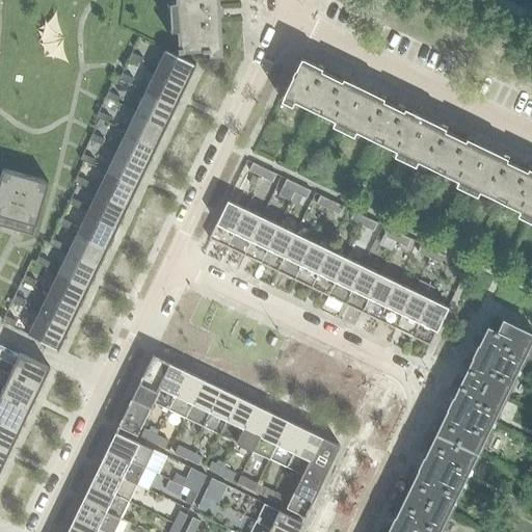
[(174,0),(178,51),(202,50),(202,51),(208,50),(208,55),(221,55),(217,0),(174,0)]
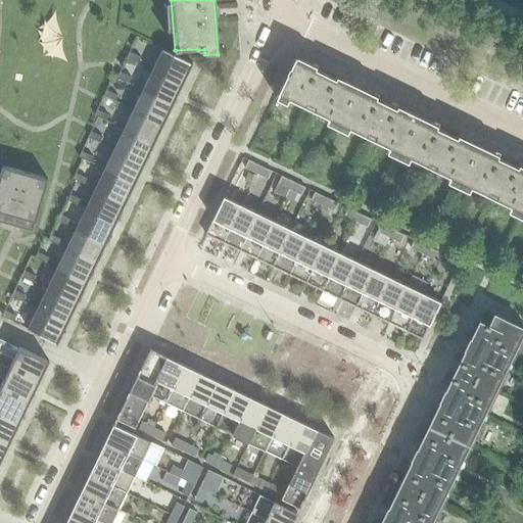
[(161,49),(152,70),(181,85),(191,63),(190,62),(186,61),(161,49)]
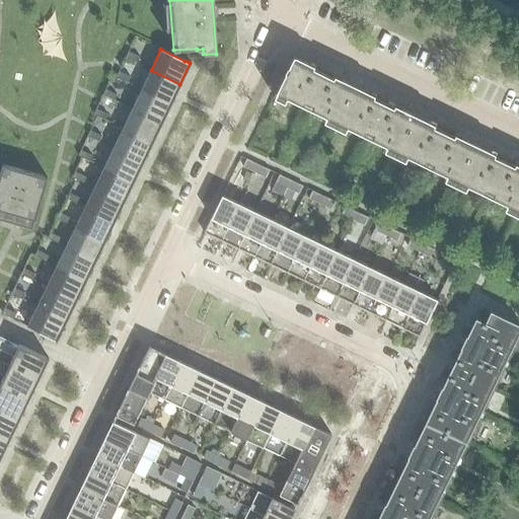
[(136,63),(139,57),(128,52),(125,58),(136,63)]
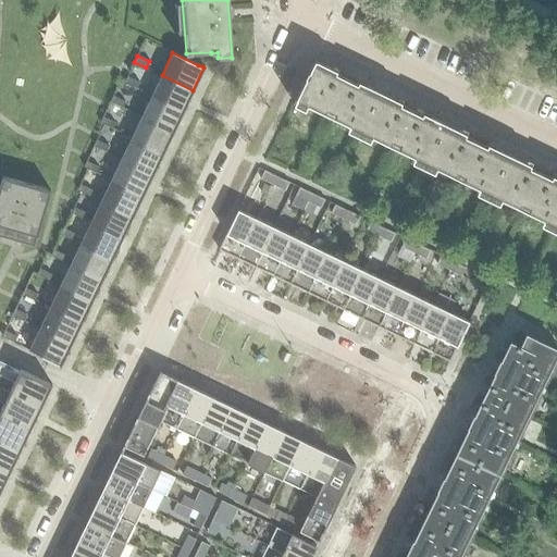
[(293,99),(355,130),(373,90),(312,61),(293,99)]
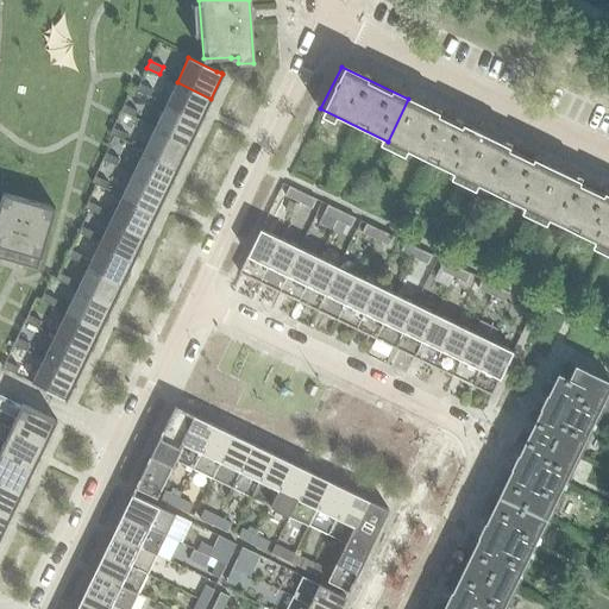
[(211,99),(177,82),(165,105),(200,121),(211,99)]
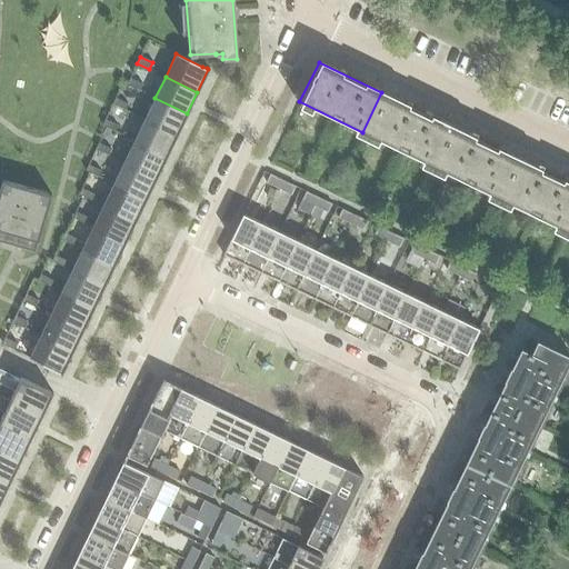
[(139,90),(141,85),(129,79),(127,85),(139,90)]
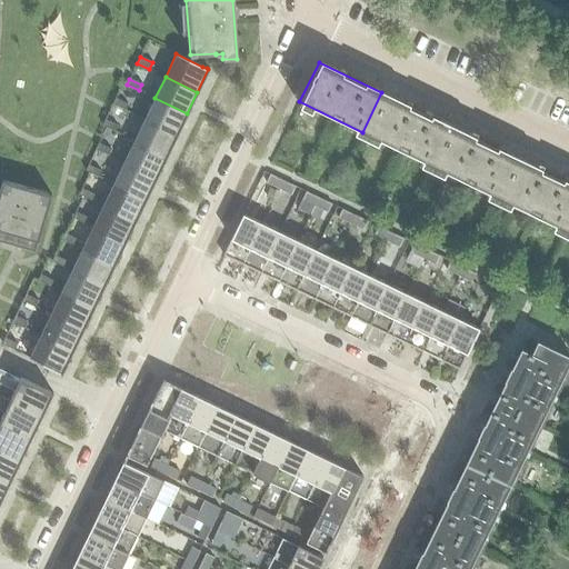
[(362,132),(425,162),(445,123),(381,92),(362,132)]
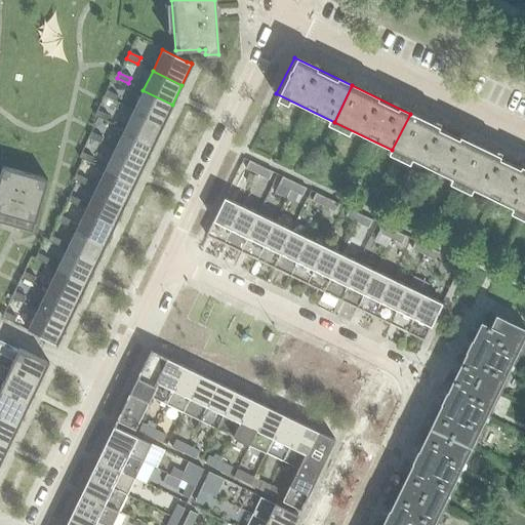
[(143,90),(133,111),(162,124),(172,105),(143,90)]
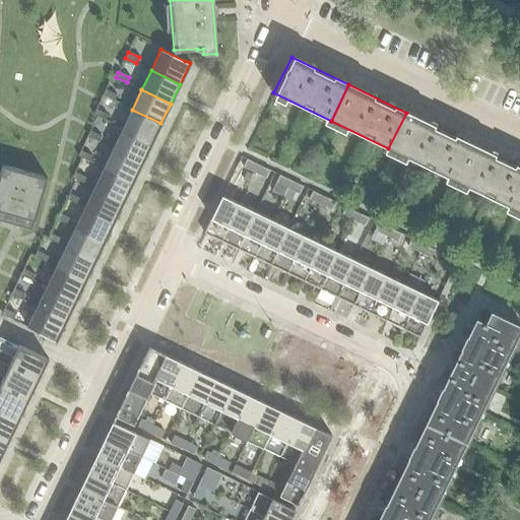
[(114,101),(116,95),(105,90),(103,95),(114,101)]
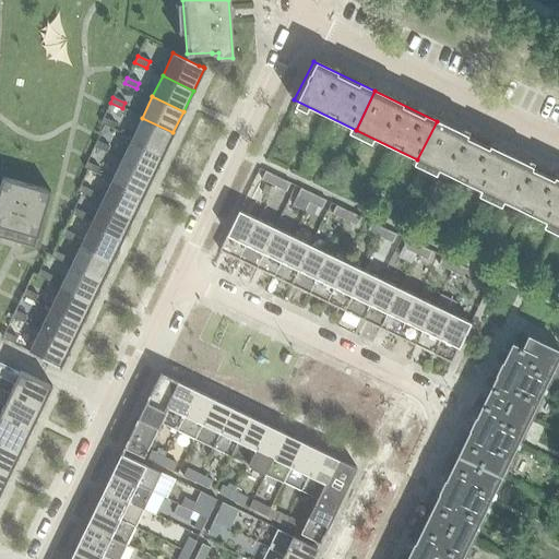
[(103,117),(100,123),(111,129),(115,123),(103,117)]
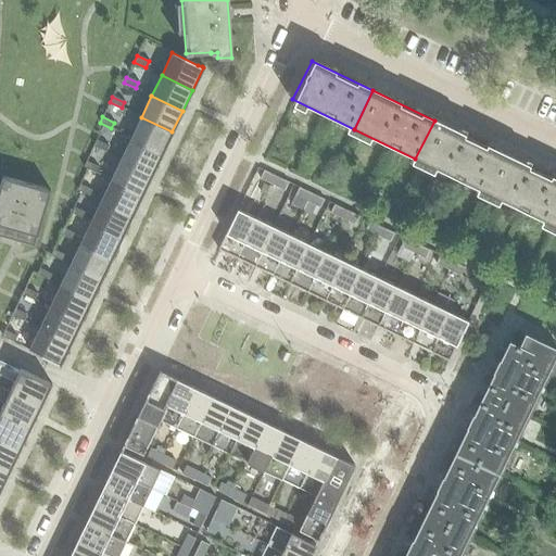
[(172,131),(141,117),(130,138),(162,153),(172,131)]
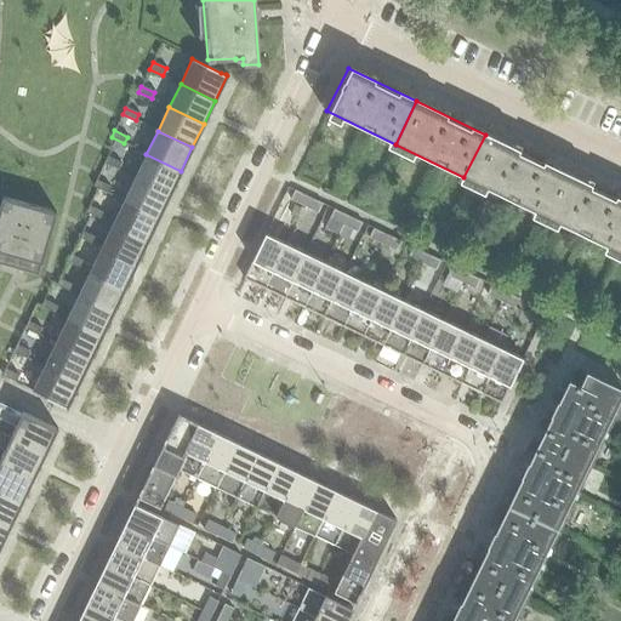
[(463,177),(533,211),(553,167),(485,135),(463,177)]
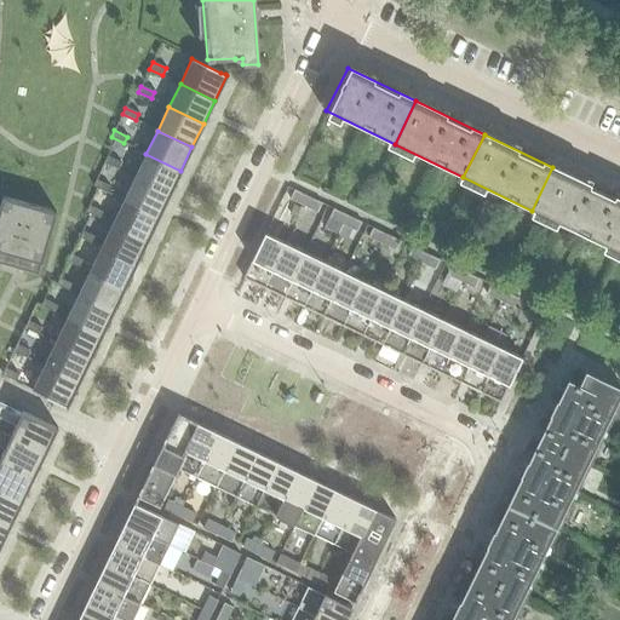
[(145,154),(135,178),(170,194),(181,171),(145,154)]
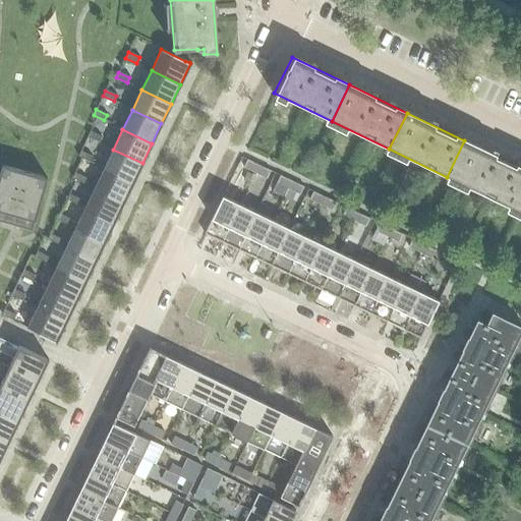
[(90,131),(88,136),(99,142),(101,136),(90,131)]
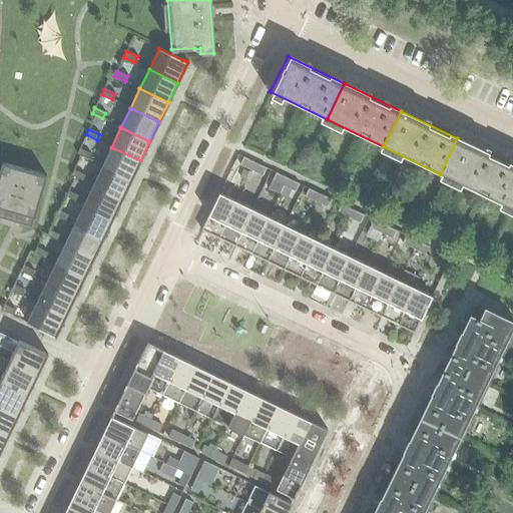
[(440,174),(497,201),(512,167),(512,165),(457,138),(440,174)]
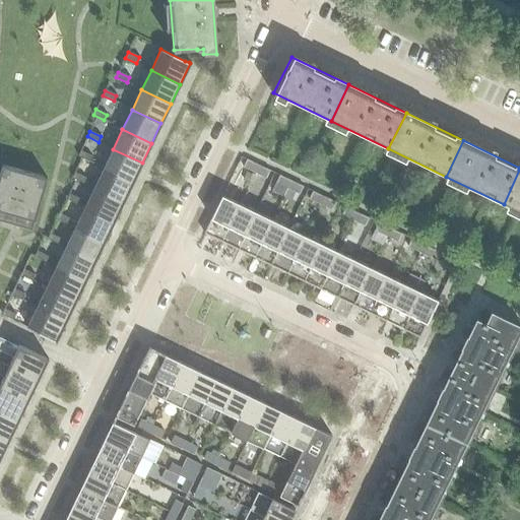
[(142,163),(113,149),(104,169),(132,183),(142,163)]
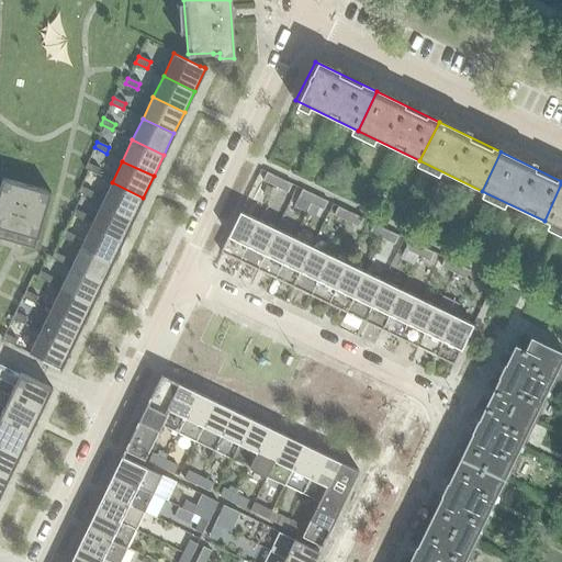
[(87,163),(83,169),(96,175),(99,168),(87,163)]
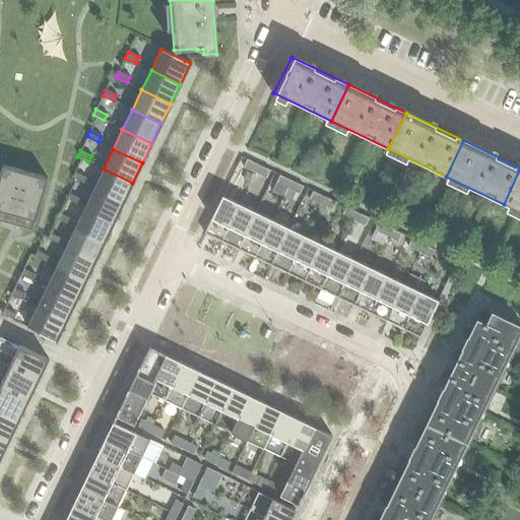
[(267,171),(244,159),(241,167),(264,178),(267,171)]
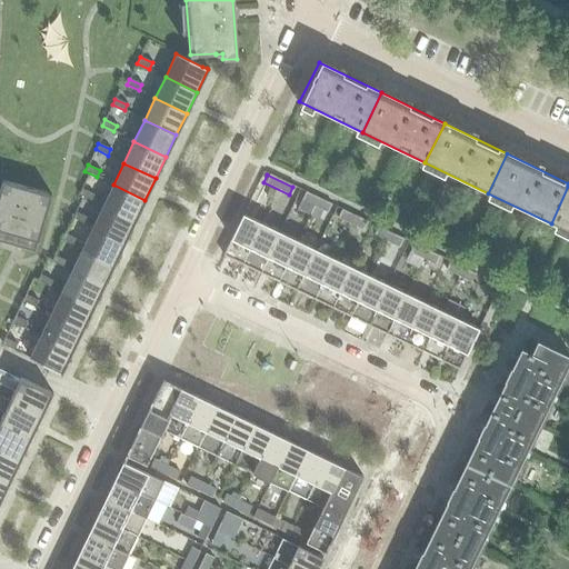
[(0,239),(33,250),(37,241),(38,241),(50,195),(1,181),(0,186),(0,239)]
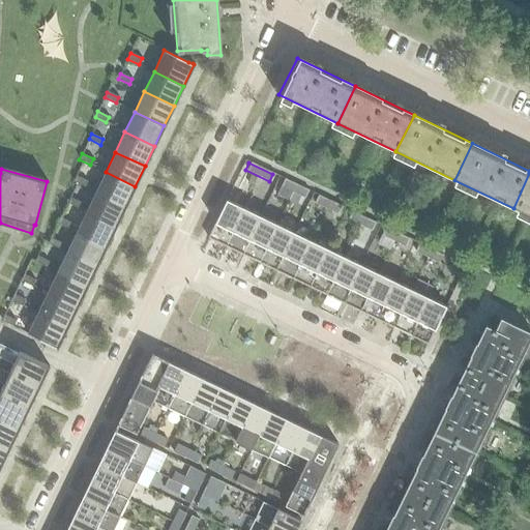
[(106,172),(95,192),(125,206),(135,186),(106,172)]
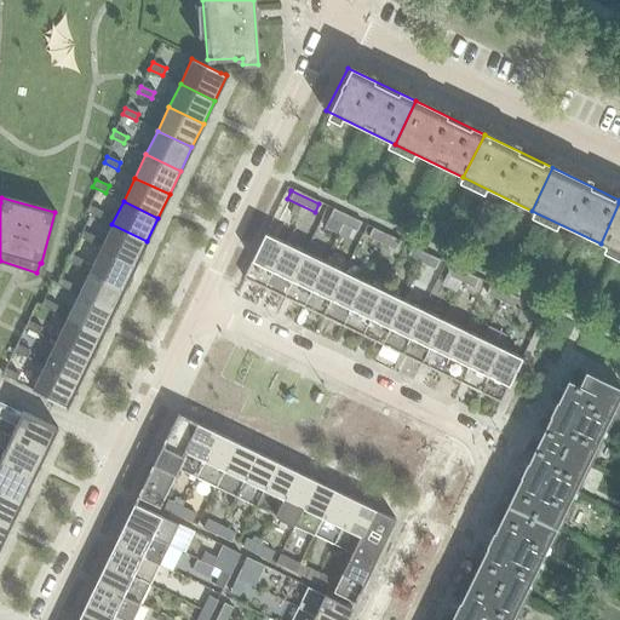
[(619,202),(601,244),(619,253),(619,202)]
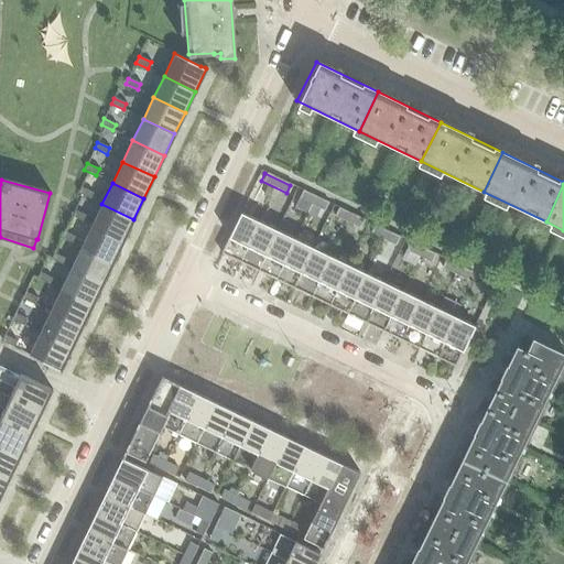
[(80,187),(78,193),(89,198),(93,193),(80,187)]
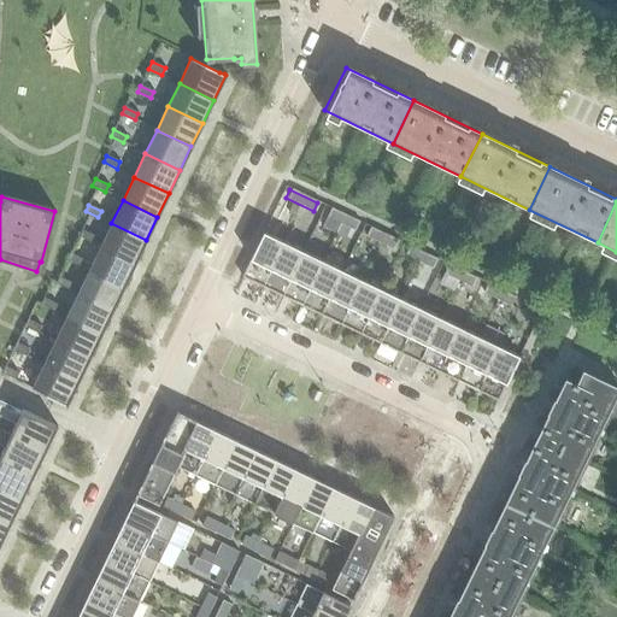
[(293,217),(298,209),(293,205),(288,213),(293,217)]
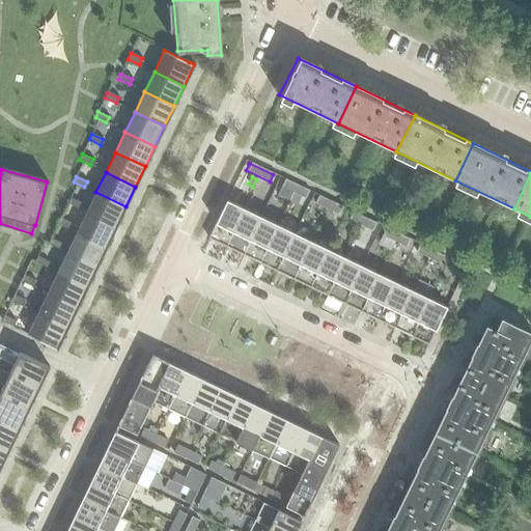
[(303,198),(307,190),(283,178),(279,187),(303,198)]
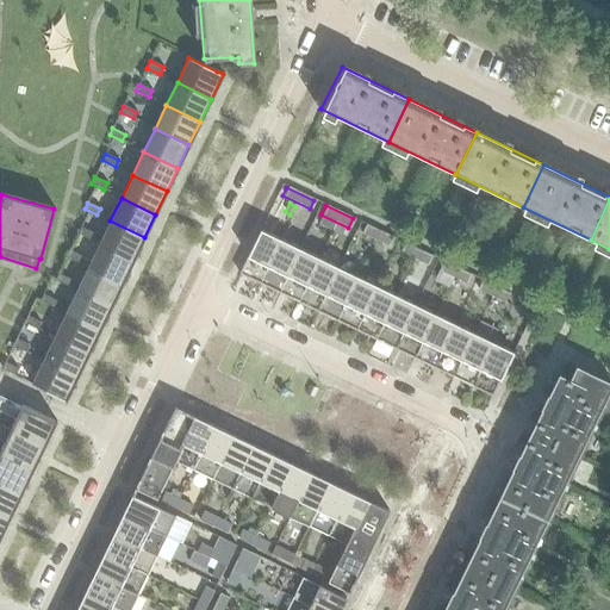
[(110,221),(105,232),(99,244),(134,261),(144,237),(110,221)]
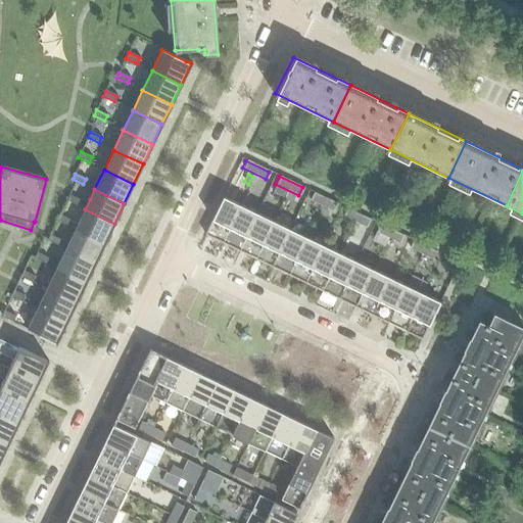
[(332,211),(335,203),(312,192),(308,200),(332,211)]
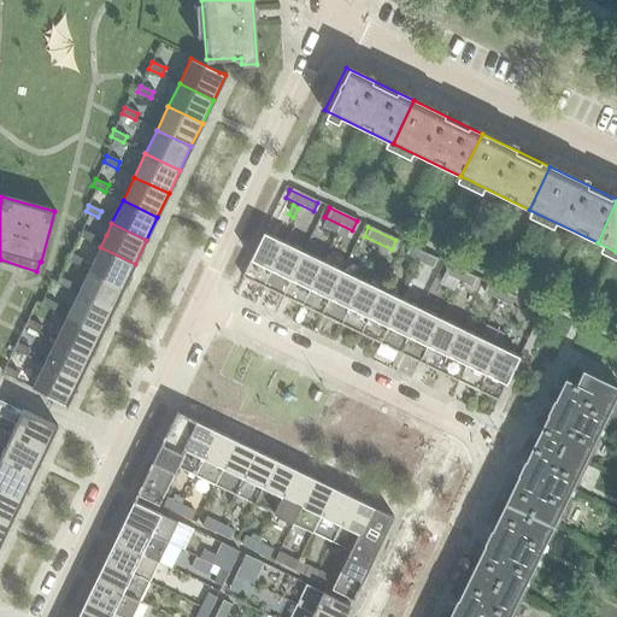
[(78,236),(92,242),(94,236),(82,230),(78,236)]
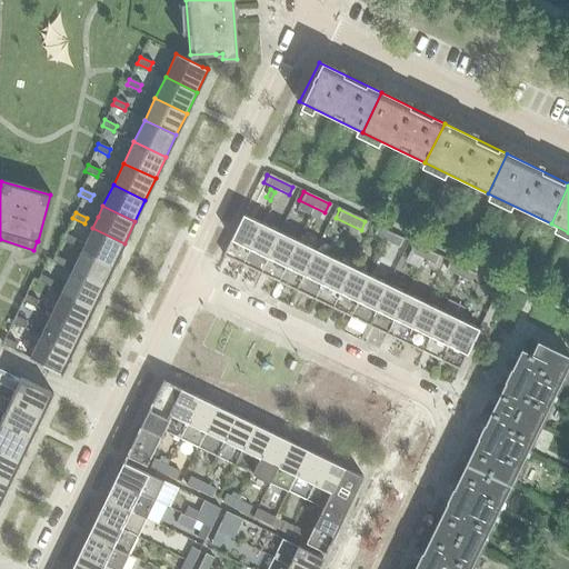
[(239,265),(259,223),(240,215),(220,256),(239,265)]
